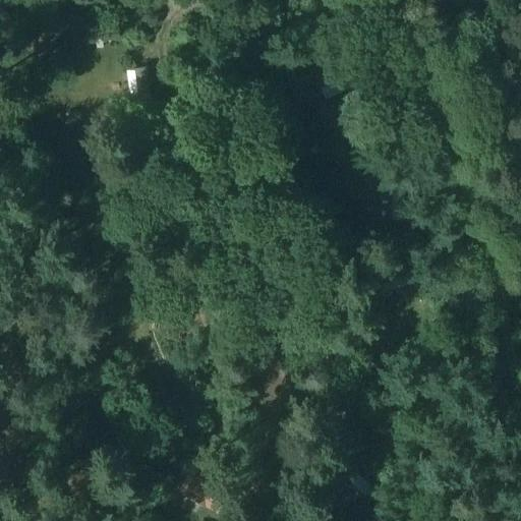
[(137,93),(138,95),(150,94),(147,66),(134,67),(134,69),(137,93)]
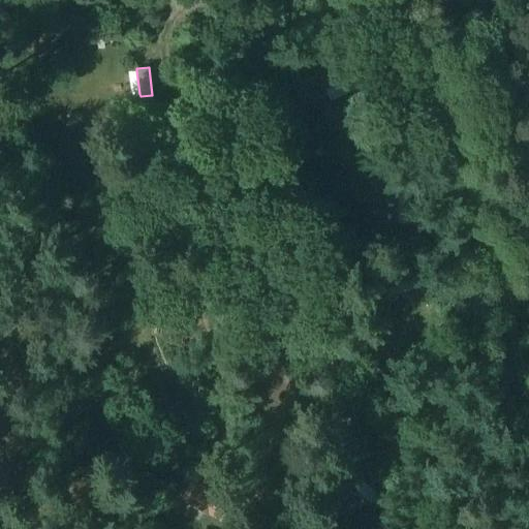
[(354,470),(345,479),(370,503),(378,494),(354,470)]
